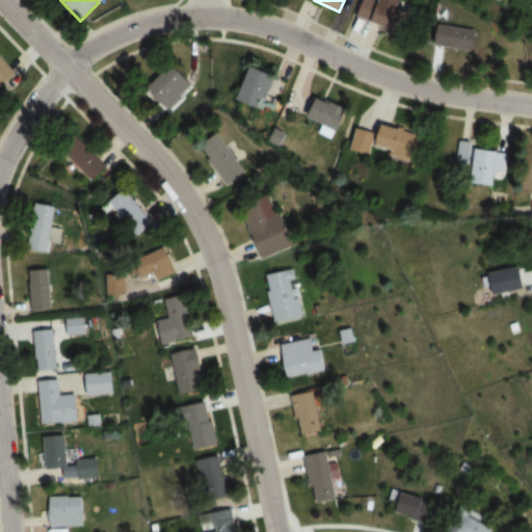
[(402,32),(408,12),(395,8),(396,4),(379,0),(363,0),(357,20),(402,32)]
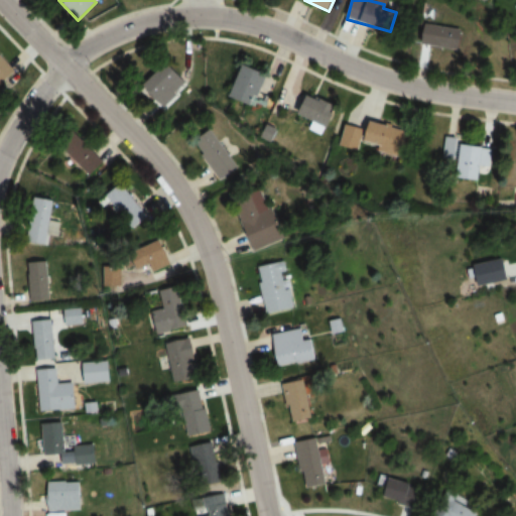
[(456,49),(464,27),(435,18),(428,40),(456,49)]
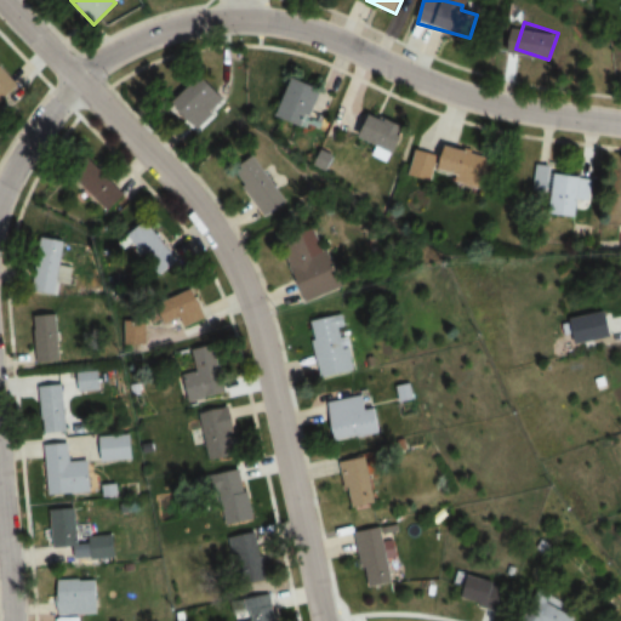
[(0,103),(18,85),(0,67),(0,103)]
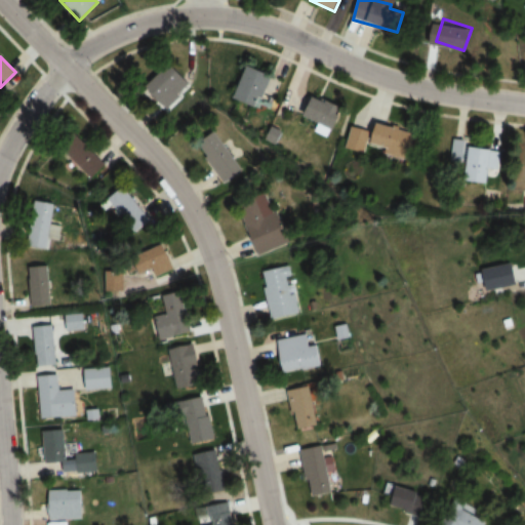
[(191,85),(172,65),(148,86),(166,108),(191,85)]
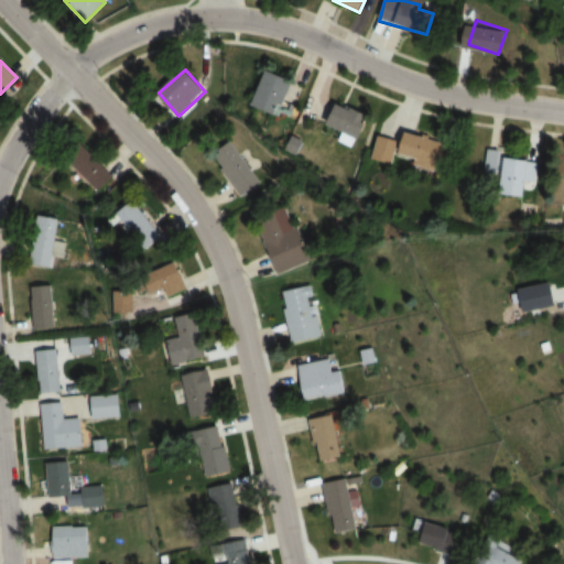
[(294,82),(267,71),(252,106),(280,117),(294,82)]
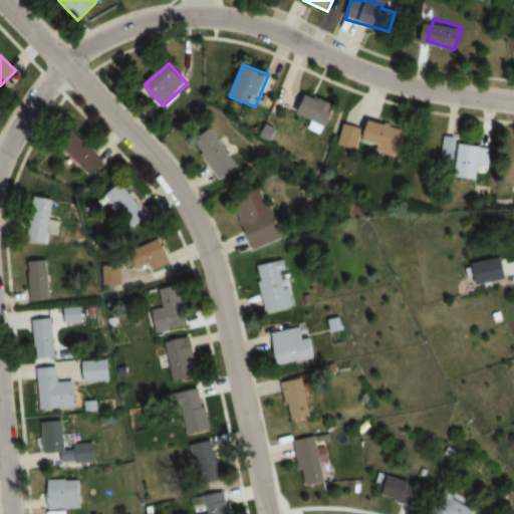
[(326,126),(336,107),(308,93),(298,112),(326,126)]
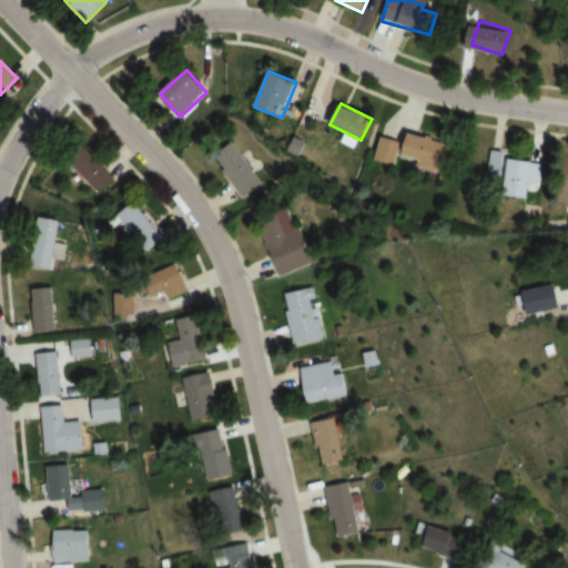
[(448,145),(411,134),(404,156),(416,161),(414,169),(439,175),(448,145)]
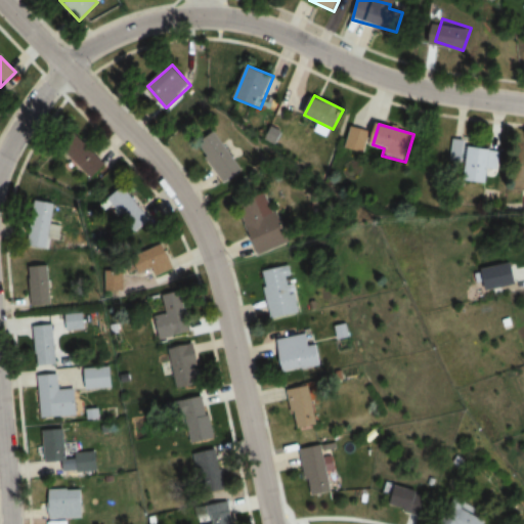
[(364,154),(370,132),(352,127),(346,148),(364,154)]
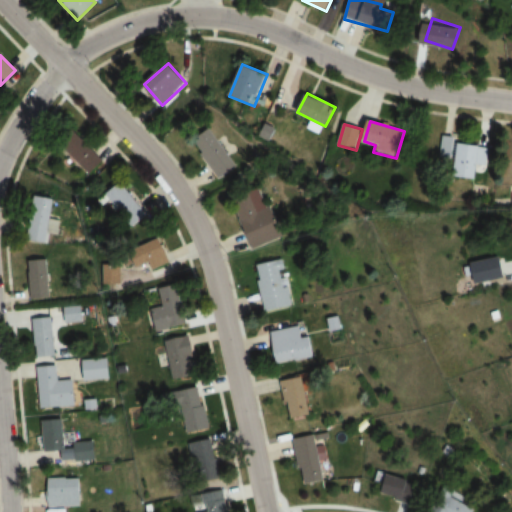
[(235,168),(212,127),(193,137),(216,178),(235,168)]
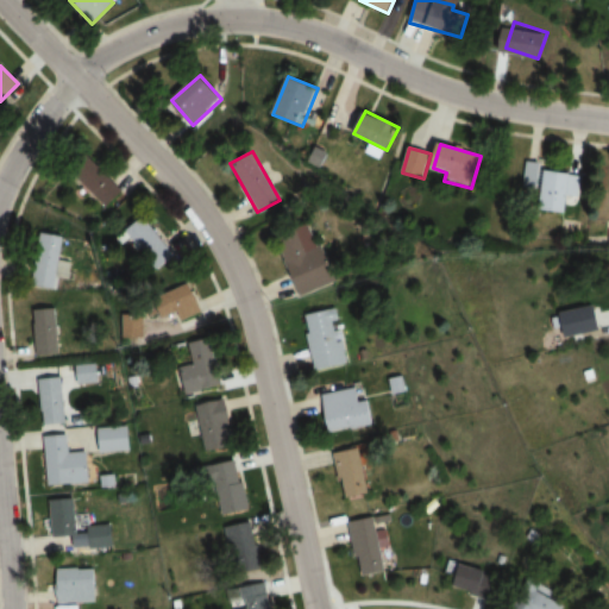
[(579,174),(542,170),(544,162),(523,161),(521,188),(540,190),(539,209),(565,212),(567,196),(577,198),(579,174)]
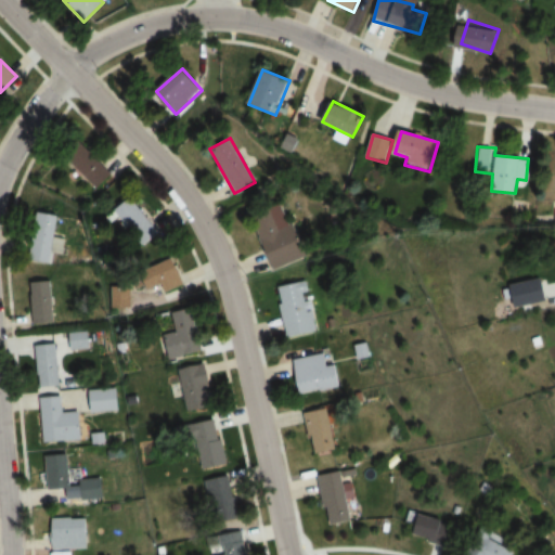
[(112,173),(88,150),(72,165),(95,190),(112,173)]
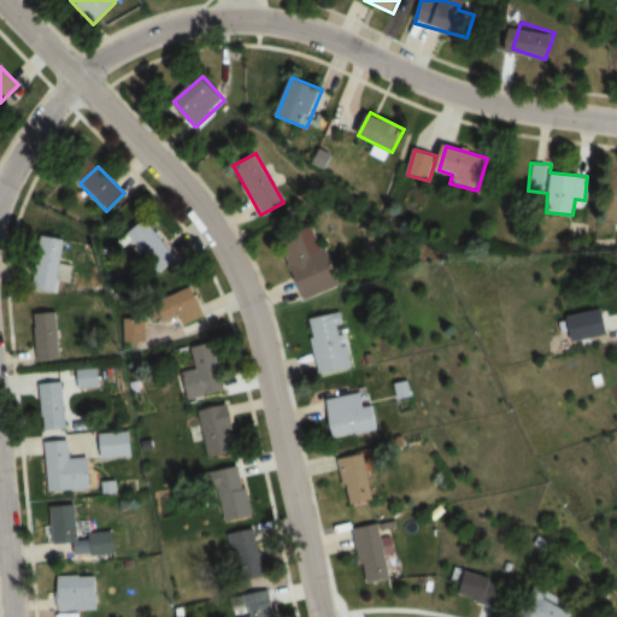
[(129,235),(157,274),(176,260),(148,221),(129,235)]
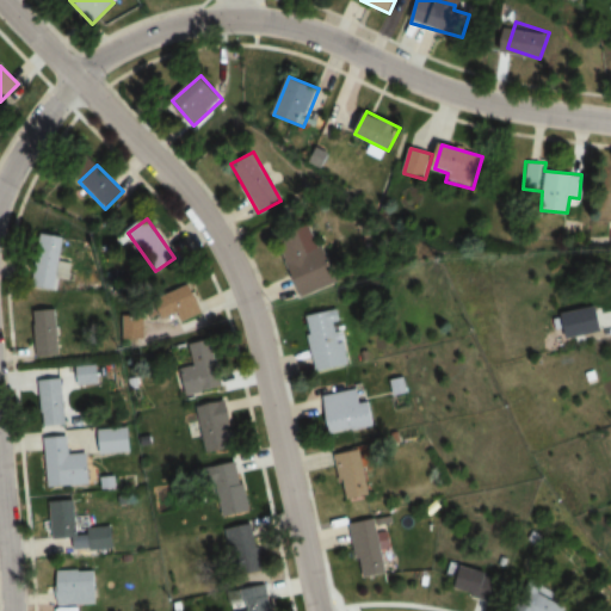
[(314,222),(278,235),(301,296),(337,283),(314,222)]
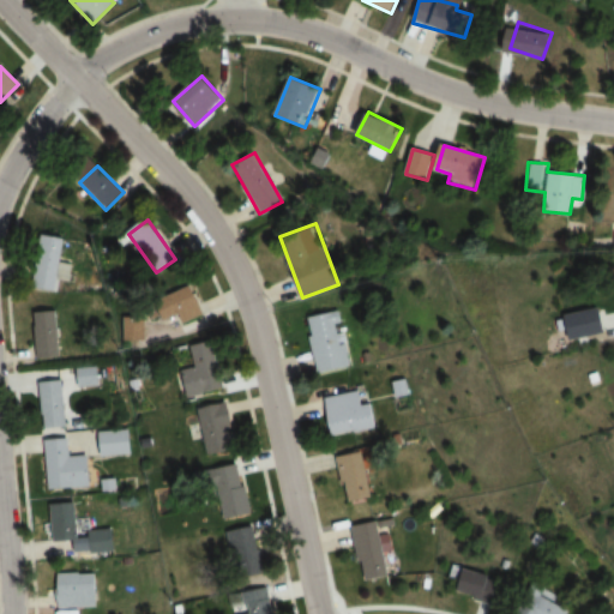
[(56,294),(62,238),(41,235),(35,292),(56,294)]
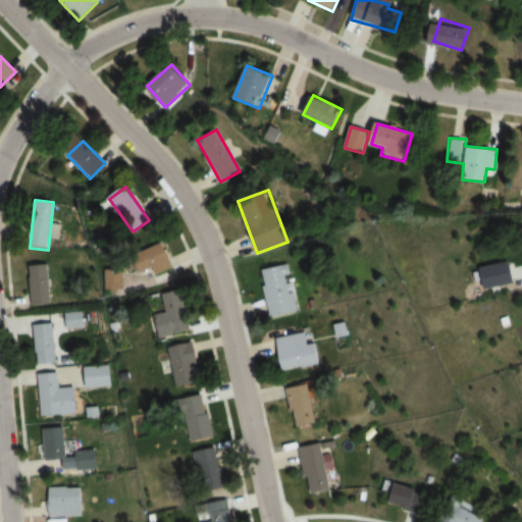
[(151,274),(171,269),(165,243),(145,248),(151,274)]
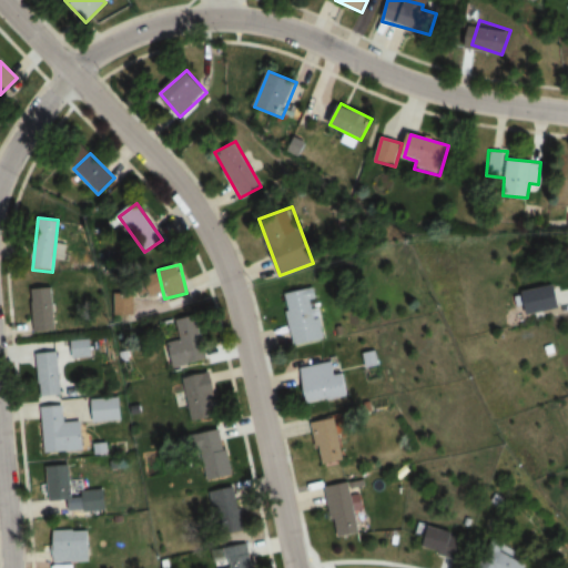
[(33,332),(56,331),(53,286),(31,287),(33,332)]
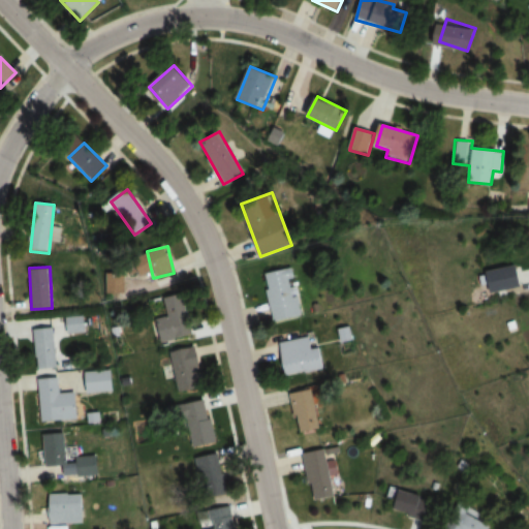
[(263,272),(274,321),(300,316),(290,267),(263,272)]
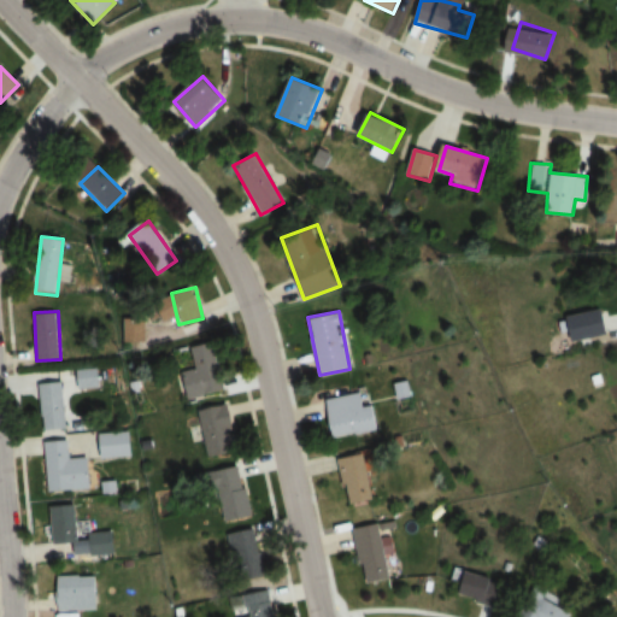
[(119,318),(119,342),(144,342),(144,318),(119,318)]
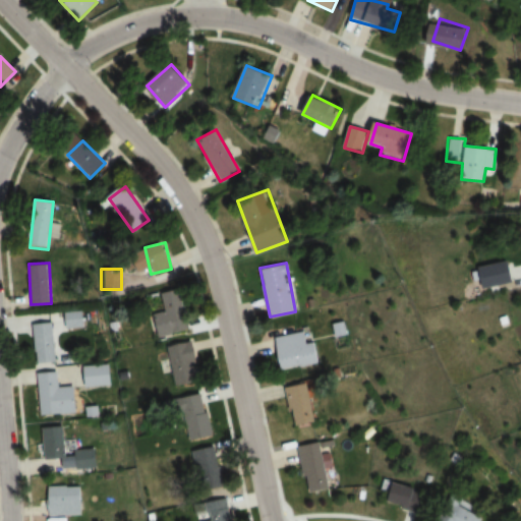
[(164,311),(155,313),(160,337),(190,330),(181,288),(160,293),(164,311)]
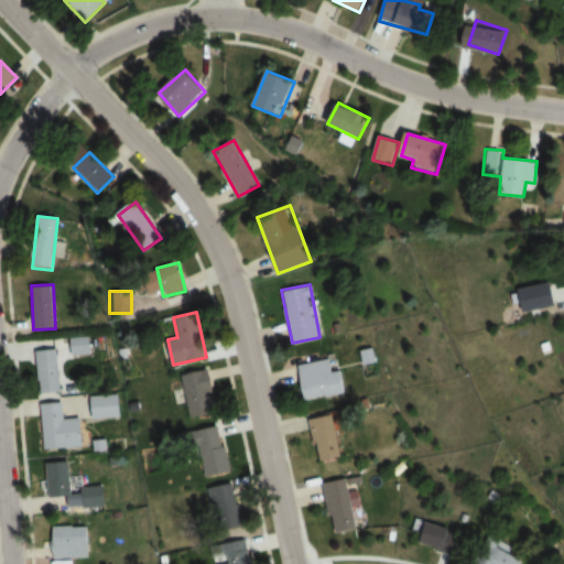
[(93,354),(91,337),(35,342),(39,393),(61,391),(58,356),(93,354)]
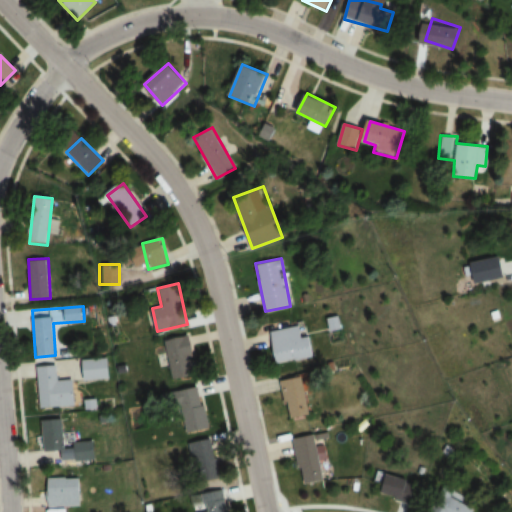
[(312,336),(302,337),(300,327),(272,330),(276,362),(314,358),(312,336)]
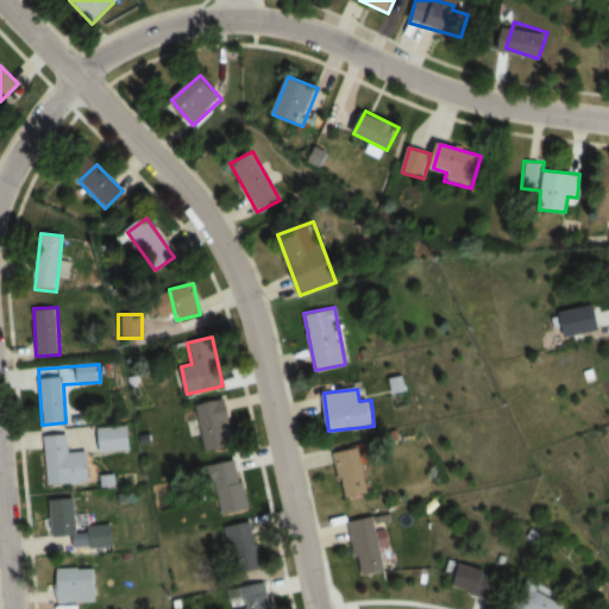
[(196,406),(206,451),(234,445),(226,400),(196,406)]
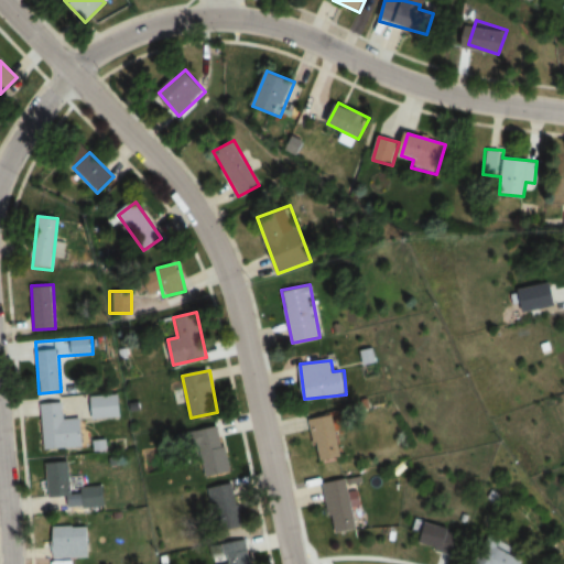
[(94,396),(94,418),(121,418),(121,396),(94,396)]
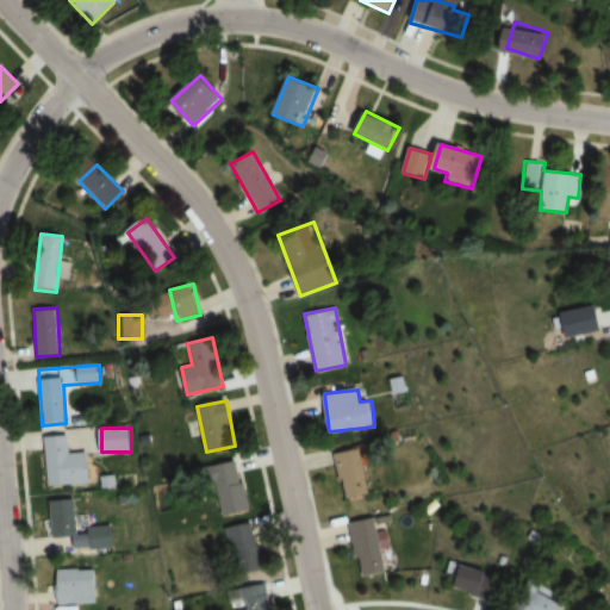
[(45,437),(47,485),(91,484),(89,453),(69,453),(69,436),(45,437)]
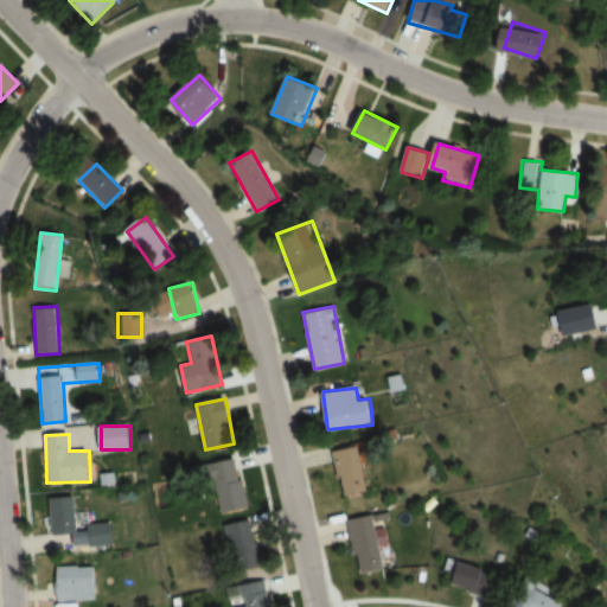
[(336,453),(345,498),(370,492),(360,447),(336,453)]
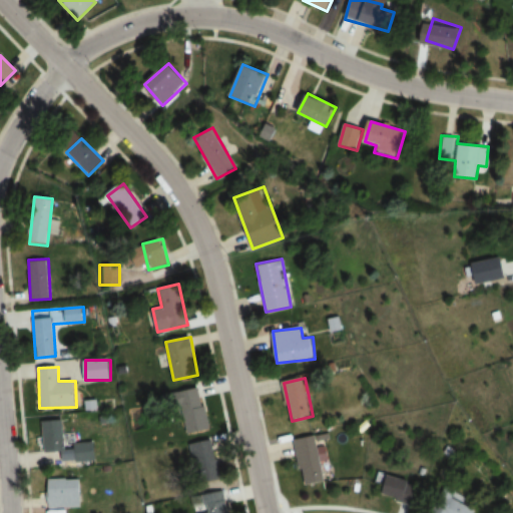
[(211,429),(200,389),(177,395),(189,436),(211,429)]
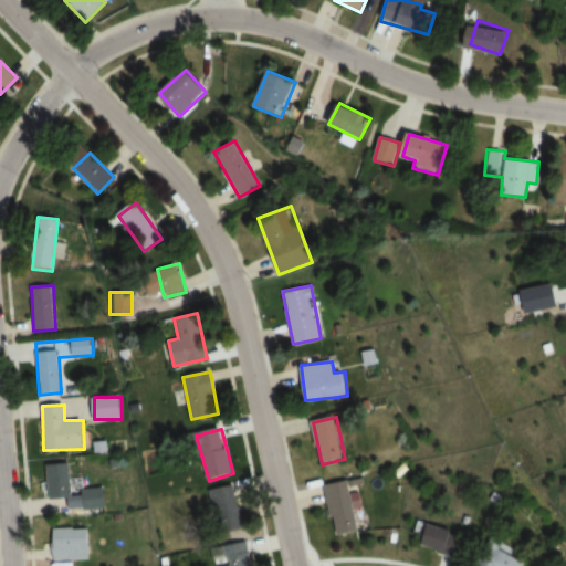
[(327,486),(335,536),(358,532),(350,482),(327,486)]
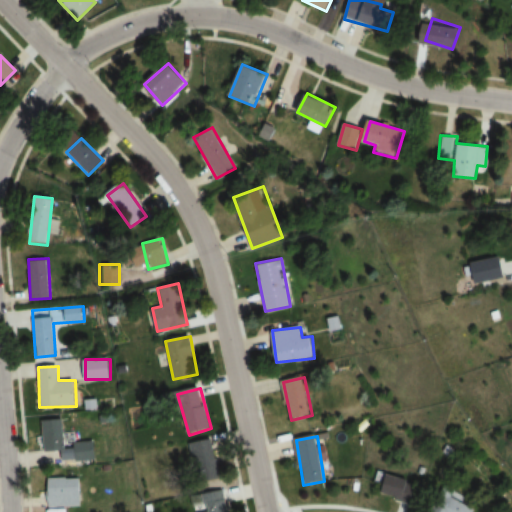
[(189,444),(197,482),(220,477),(212,439),(189,444)]
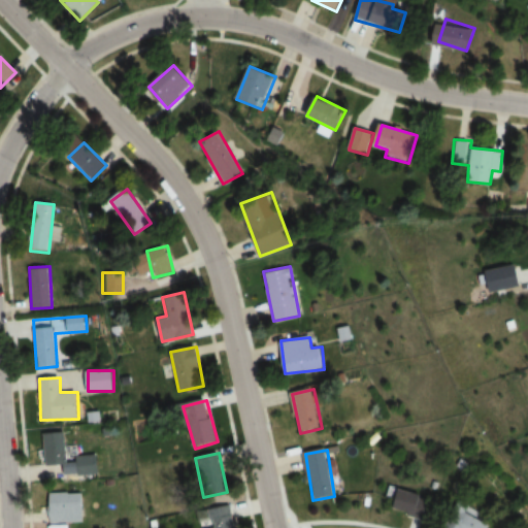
[(77,458),(81,477),(101,473),(97,454),(77,458)]
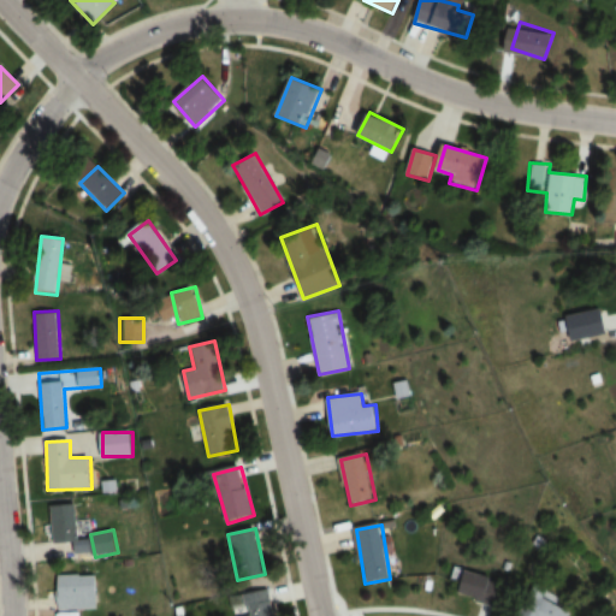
[(501,580),(467,569),(460,594),(493,605),(501,580)]
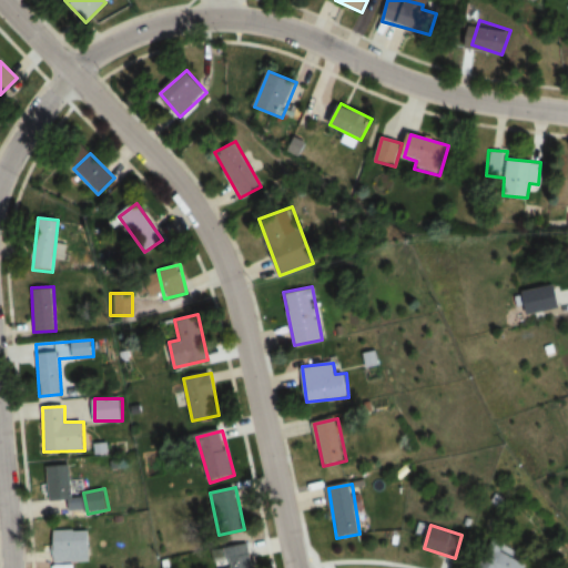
[(90,563),(90,530),(53,530),(53,563),(90,563)]
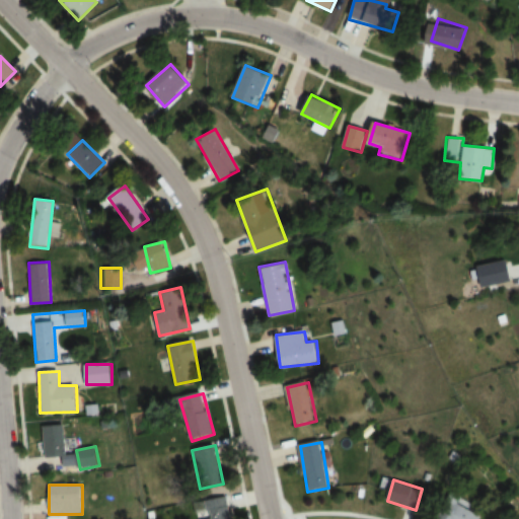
[(209,518),(203,518),(231,518),(227,495),(205,500),(209,518)]
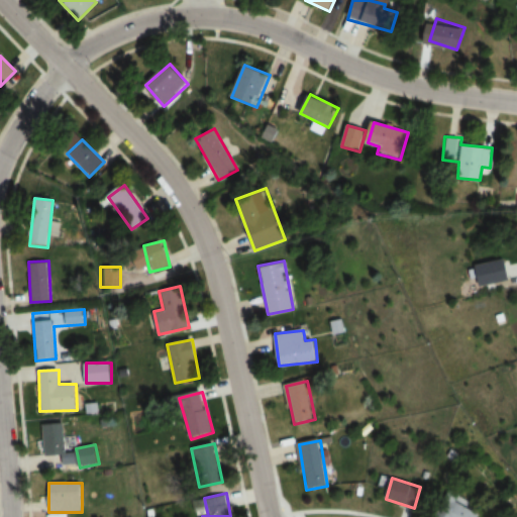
[(444,516),(479,516),(480,516),(454,501),(444,516)]
